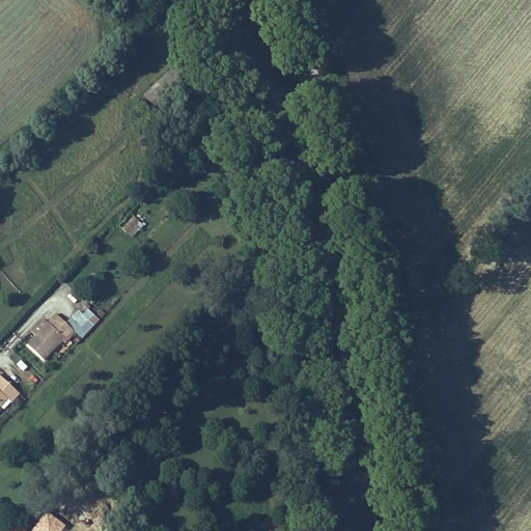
[(131,216),(122,230),(134,238),(142,223),(131,216)]
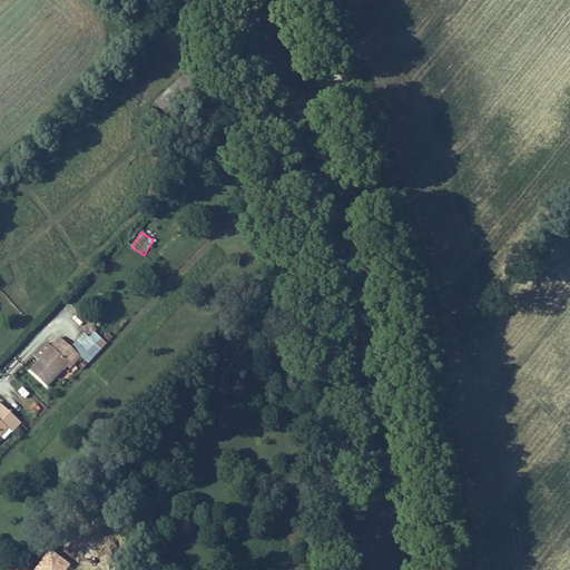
[(39,361),(29,371),(47,386),(56,377),(69,363),(72,366),(81,356),(88,364),(101,351),(89,338),(84,345),(79,340),(71,349),(60,337),(51,346),(39,361)]
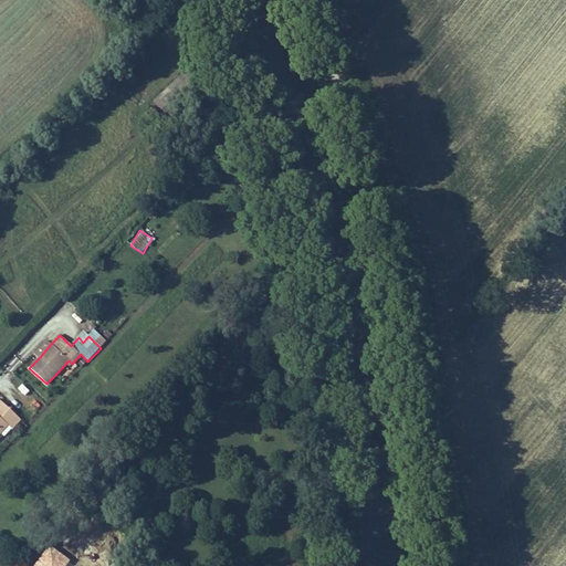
[(34,354),(39,358),(51,344),(46,341),(34,354)]
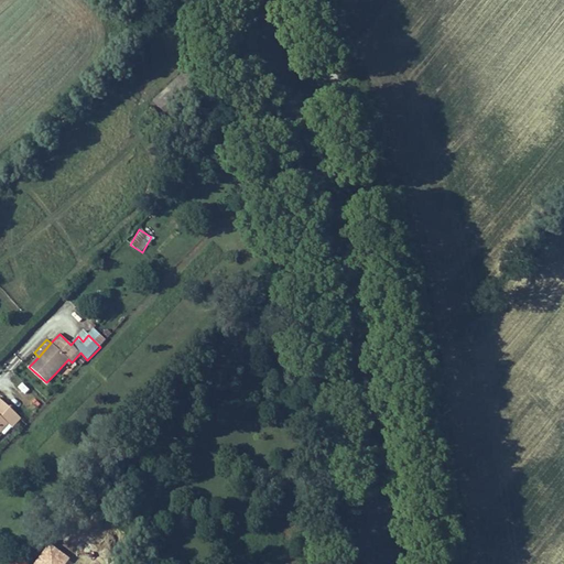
[(68,359),(55,373),(63,380),(76,366),(72,362),(68,359)]
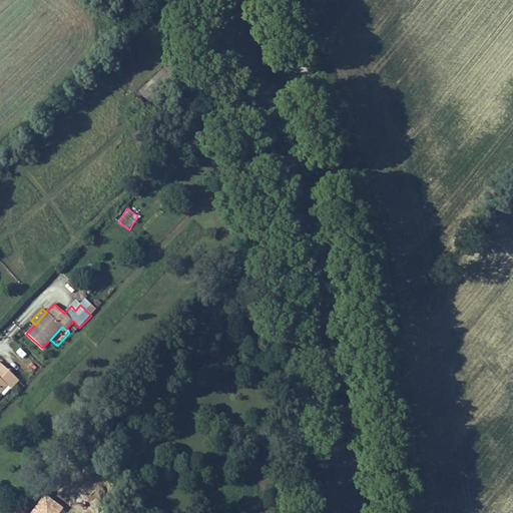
[(18,380),(0,363),(0,393),(3,395),(18,380)]
